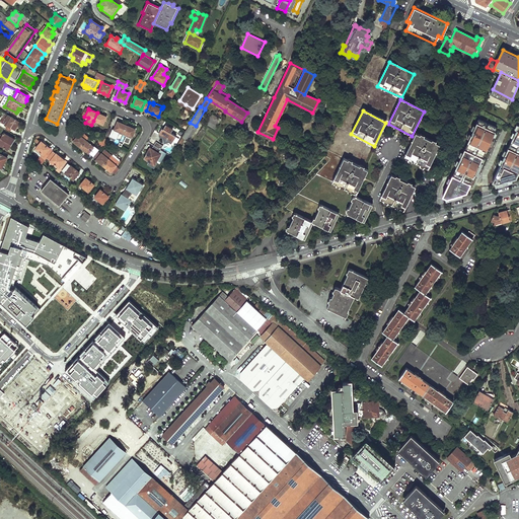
[(20,122),(5,113),(0,122),(4,125),(10,128),(10,127),(15,130),(16,128),(20,122)]
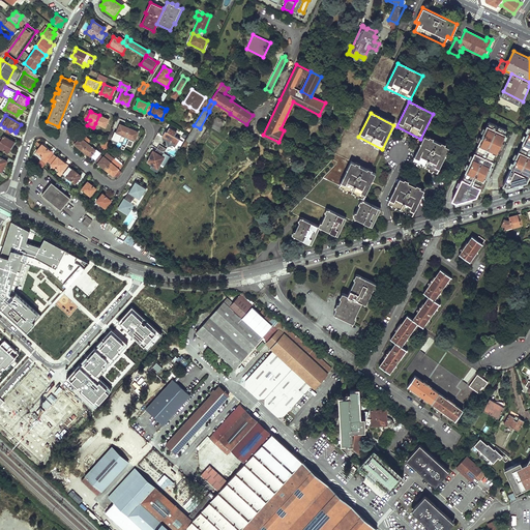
[(105,117),(99,115),(95,123),(105,127),(108,119),(105,117)]
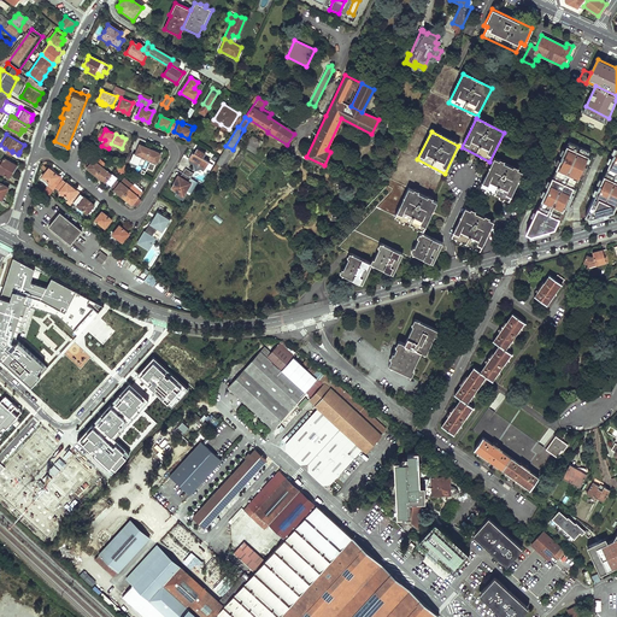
[(262,141),(252,135),(245,146),(256,153),(262,141)]
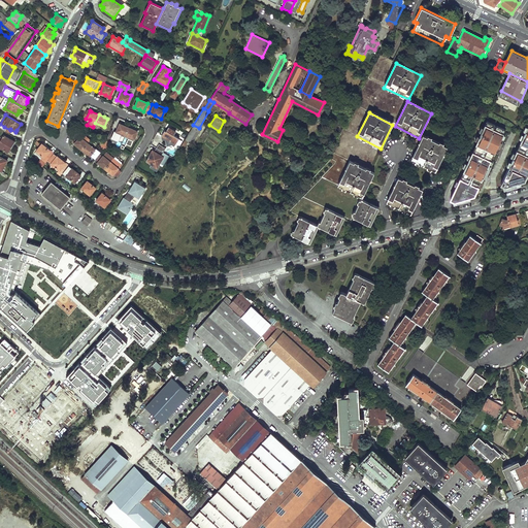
[(488,121),(451,199),(455,201),(474,195),(505,130),(497,126),(495,130),(494,129),(496,125),(488,121)]
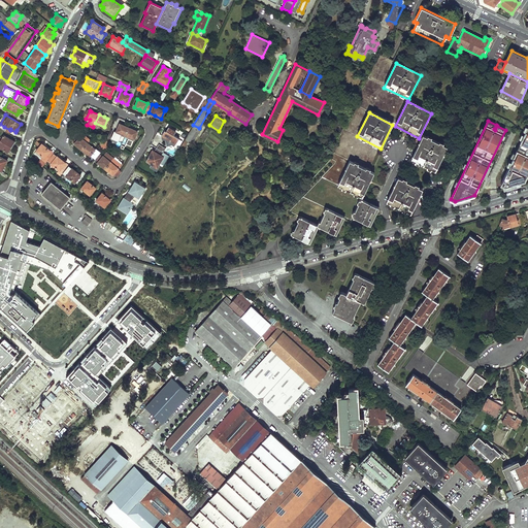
[(122,125),(119,124),(116,131),(113,130),(110,138),(118,141),(122,134),(125,135),(128,127),(122,125)]
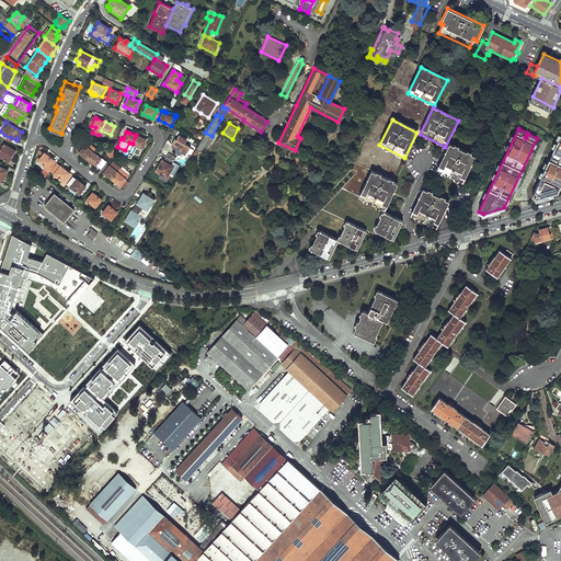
[(212,136),(205,133),(201,140),(208,145),(213,136),(212,136)]
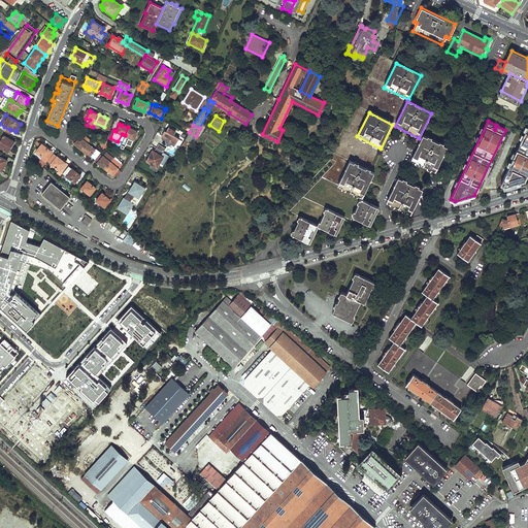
[(505,187),(525,180),(527,173),(527,126),(501,185),(505,187)]
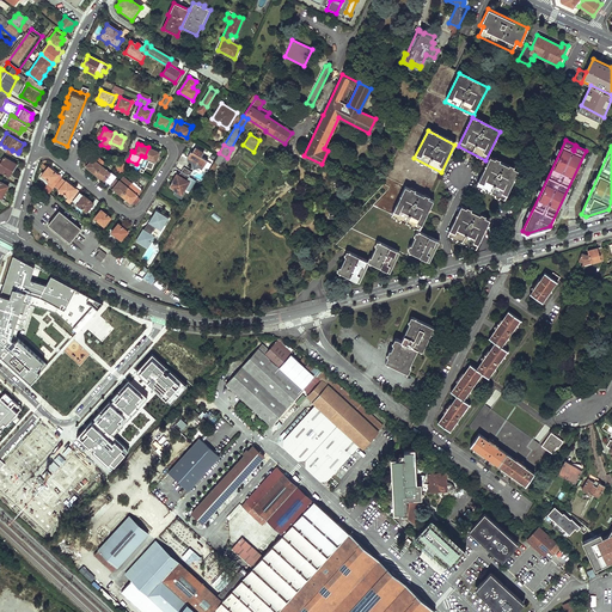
[(157,151),(148,147),(145,157),(144,160),(148,161),(146,166),(153,169),(155,163),(153,163),(154,160),(155,161),(159,152),(157,151)]
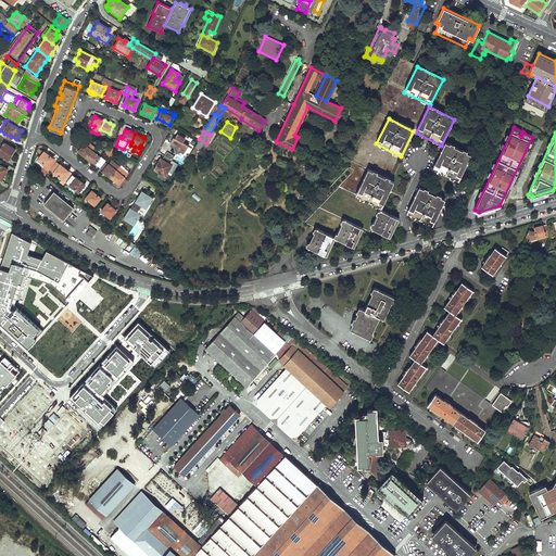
[(185,138),(177,134),(175,138),(173,137),(173,138),(173,140),(176,153),(180,152),(184,153),(189,144),(182,141),(185,138)]
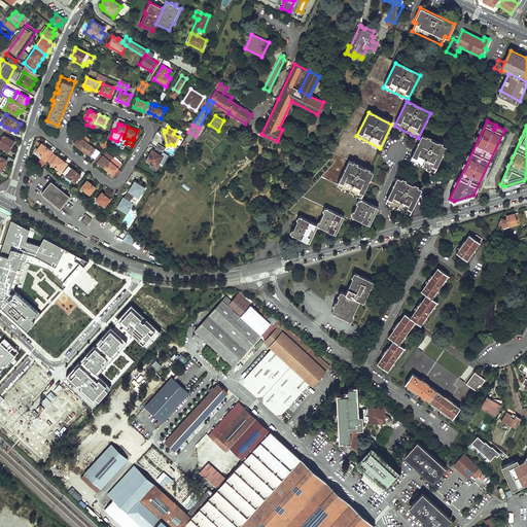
[(196,136),(188,132),(170,163),(172,164),(186,140),(190,143),(196,136)]
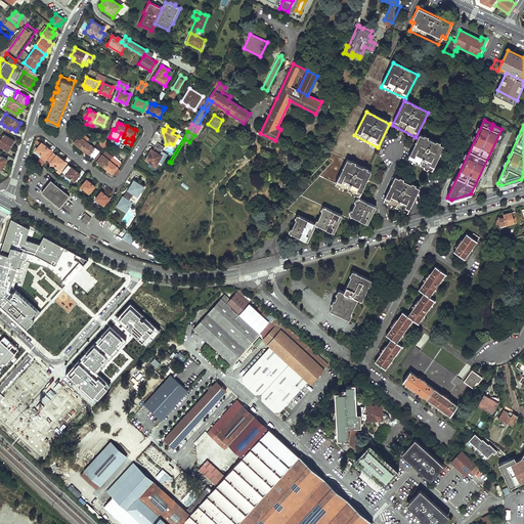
[(15,141),(4,134),(0,140),(0,145),(8,150),(10,145),(11,144),(12,145),(15,141)]
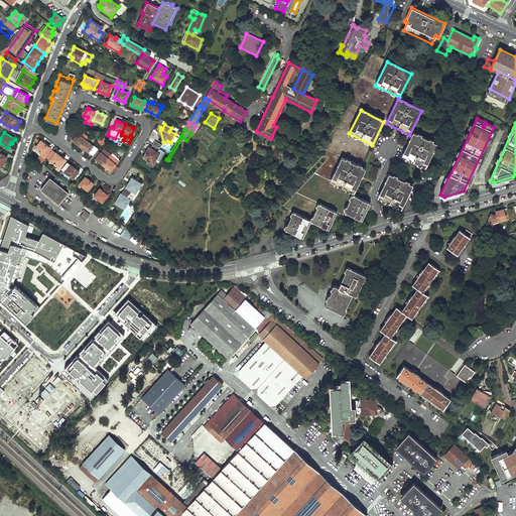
[(81,146),(86,140),(85,140),(88,136),(83,132),(81,136),(78,133),(76,136),(73,140),(81,146)]
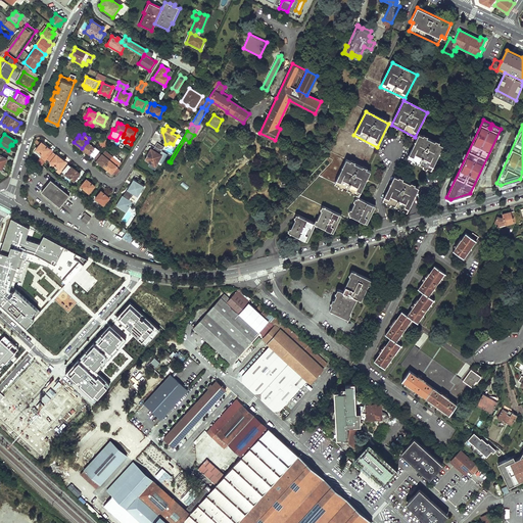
[(442,147),(419,135),(407,159),(430,172),(442,147)]
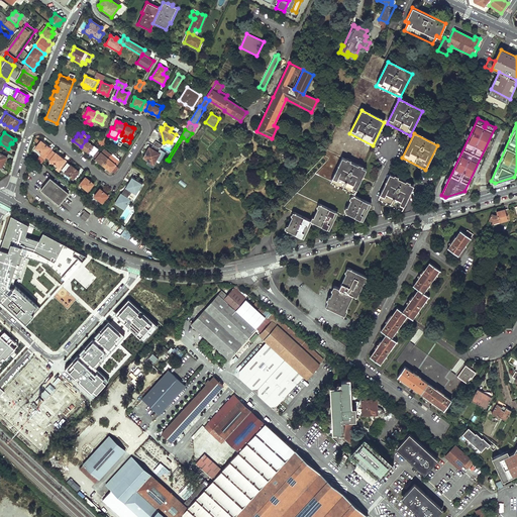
[(107,138),(103,136),(98,142),(101,145),(107,138)]
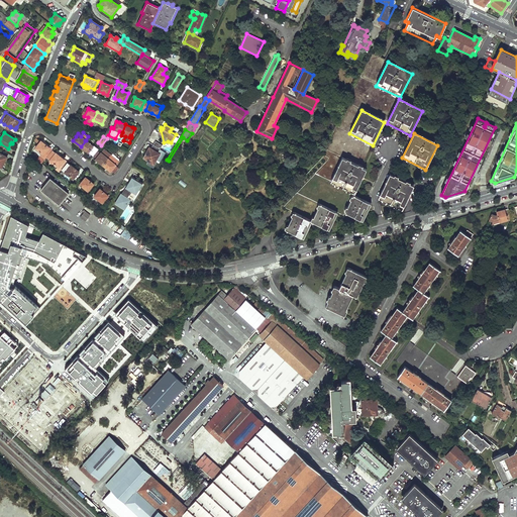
[(42,141),(40,140),(35,147),(41,152),(37,159),(41,163),(46,157),(53,149),(42,141)]
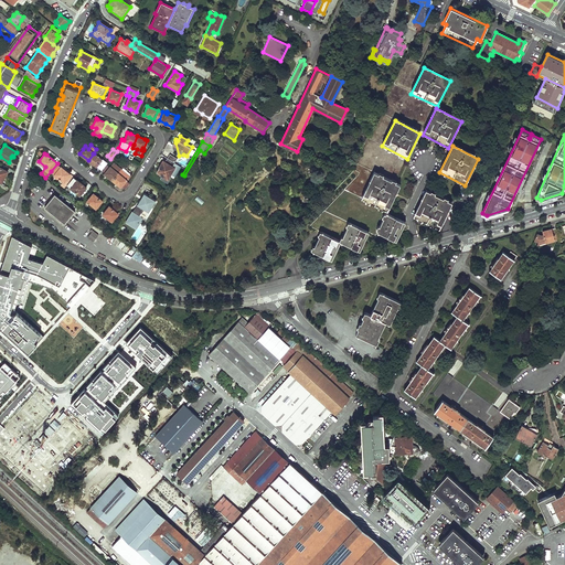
[(102,160),(94,153),(88,160),(92,163),(96,167),(96,166),(102,160)]
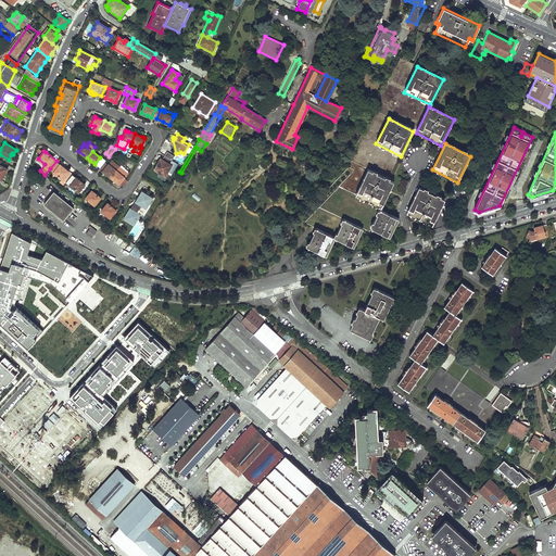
[(175,155),(167,151),(159,165),(156,164),(155,166),(153,168),(159,172),(158,175),(164,179),(167,173),(166,173),(172,164),(169,163),(175,155)]
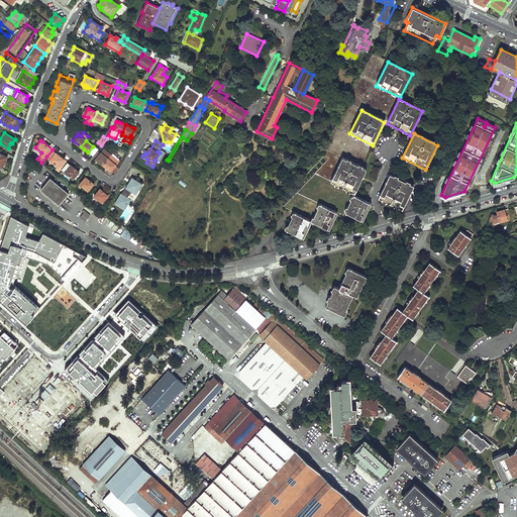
[(94,145),(93,146),(88,151),(93,156),(97,150),(98,149),(94,145)]
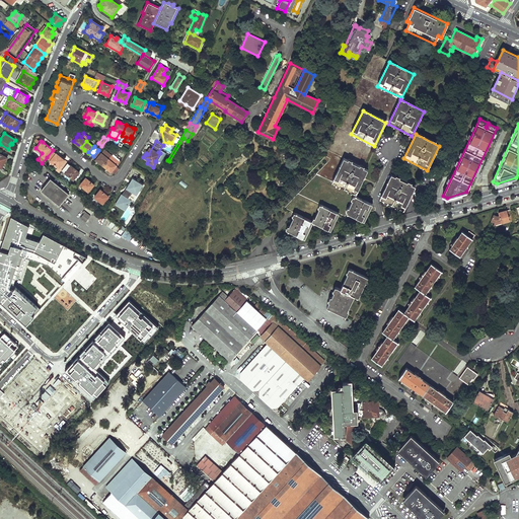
[(103,165),(112,155),(104,149),(100,153),(97,151),(93,156),(96,159),(95,159),(99,163),(103,165)]
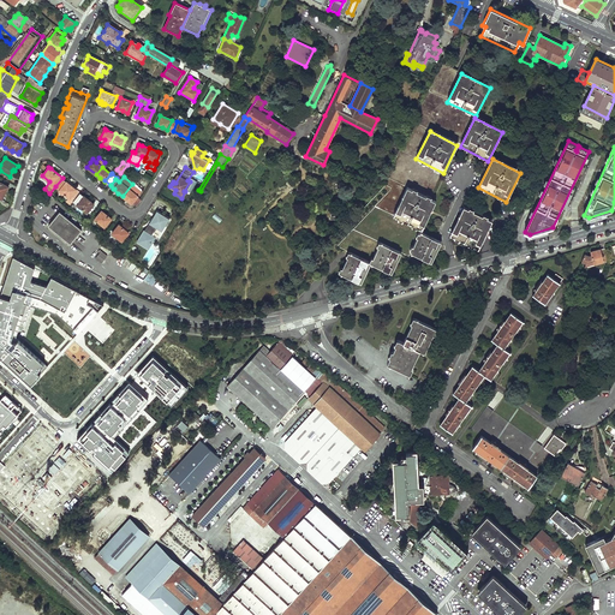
[(66,181),(63,178),(55,186),(69,197),(66,201),(70,204),(73,201),(79,192),(66,181)]
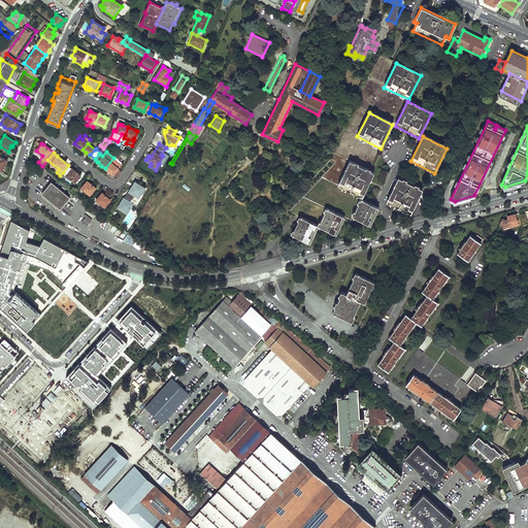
[(122,164),(113,158),(105,168),(112,175),(113,174),(117,177),(122,171),(118,169),(122,164)]
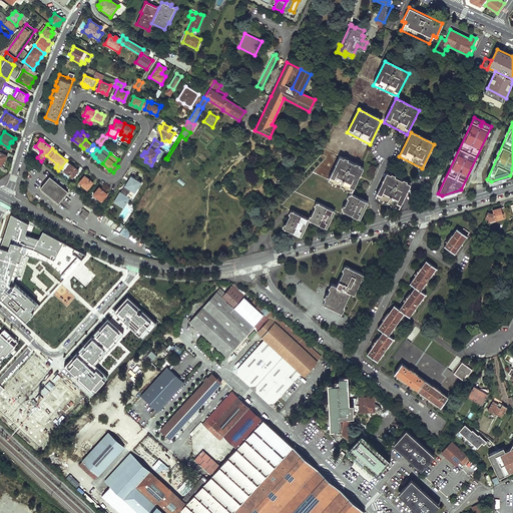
[(351,191),(362,168),(338,156),(327,180),(351,191)]
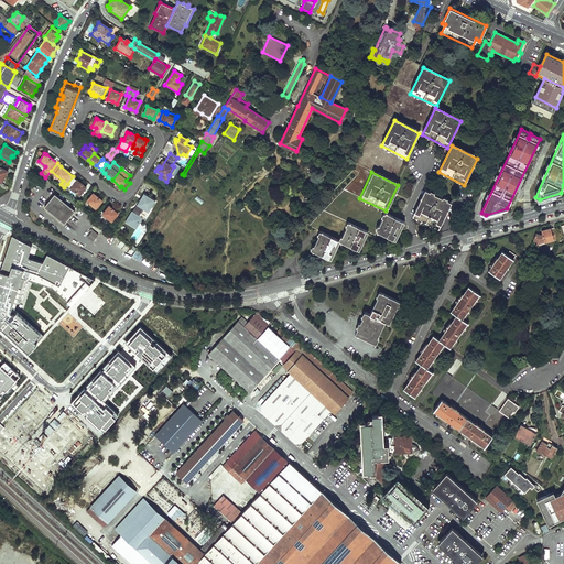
[(83,184),(73,176),(67,184),(79,194),(86,187),(83,184)]
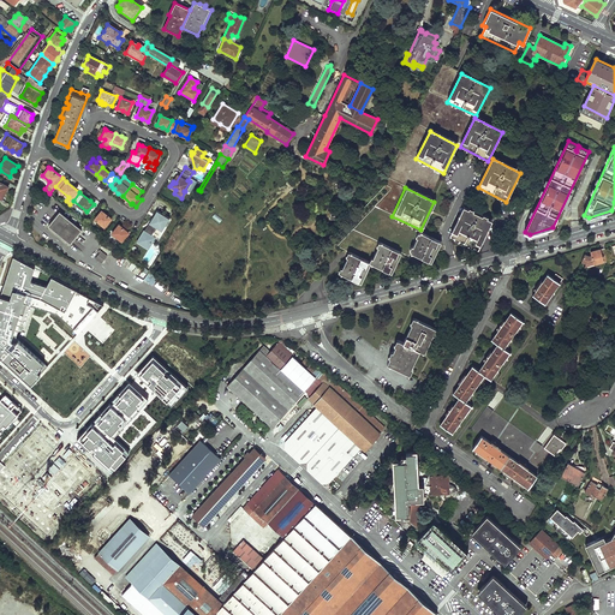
[(489,221),(461,208),(447,236),(476,250),(489,221)]
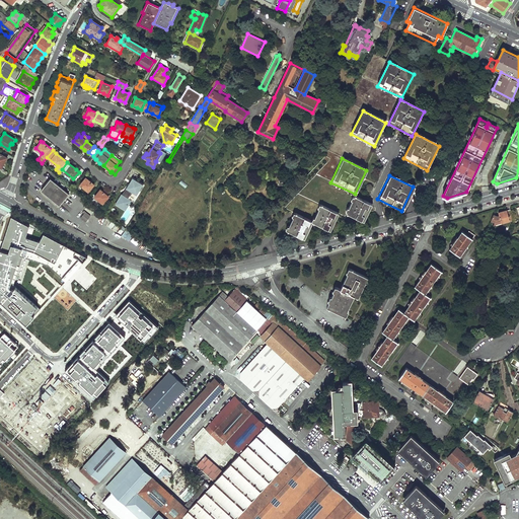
[(124,191),(130,195),(131,192),(136,195),(143,183),(132,176),(124,191)]
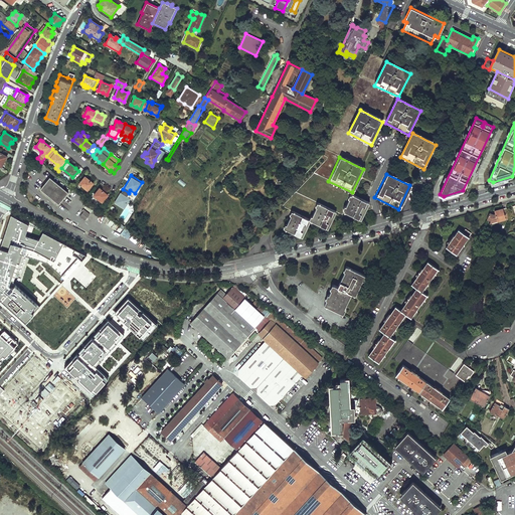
[(91,180),(84,176),(79,183),(87,189),(93,182),(91,180)]
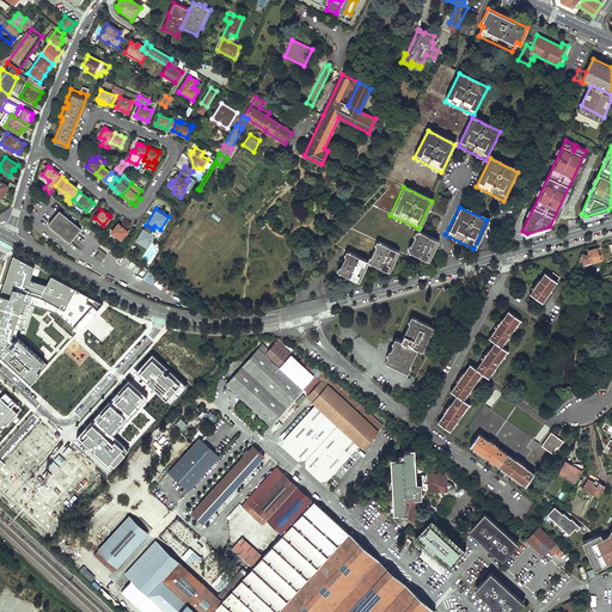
[(81,228),(60,210),(48,224),(71,243),(81,228)]
